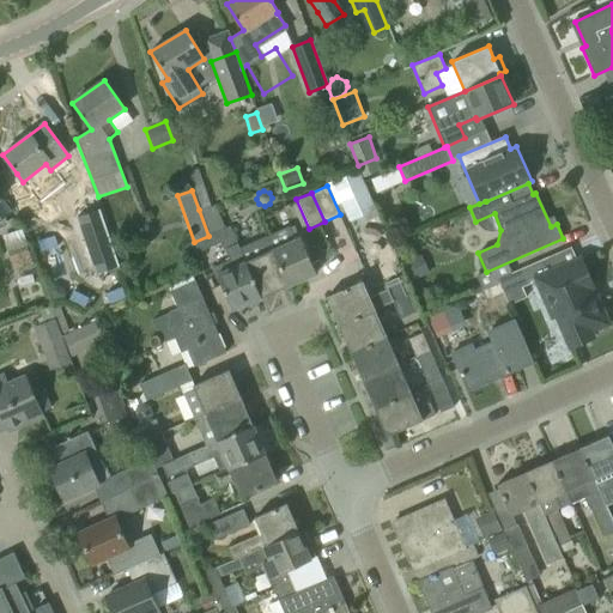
[(211,206),(199,210),(208,236),(225,229),(214,206),(211,207),(211,206)]
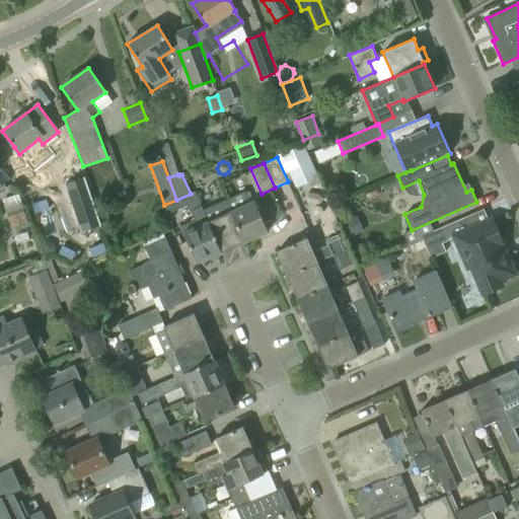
[(83,175),(64,181),(80,230),(99,224),(83,175)]
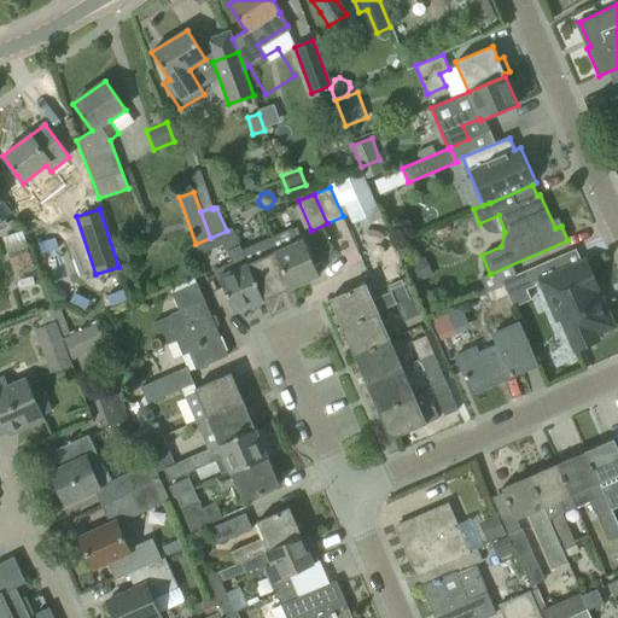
[(210,238),(196,244),(192,246),(197,257),(222,246),(233,269),(217,275),(234,313),(262,301),(246,263),(240,251),(231,228),(227,231),(210,238)]
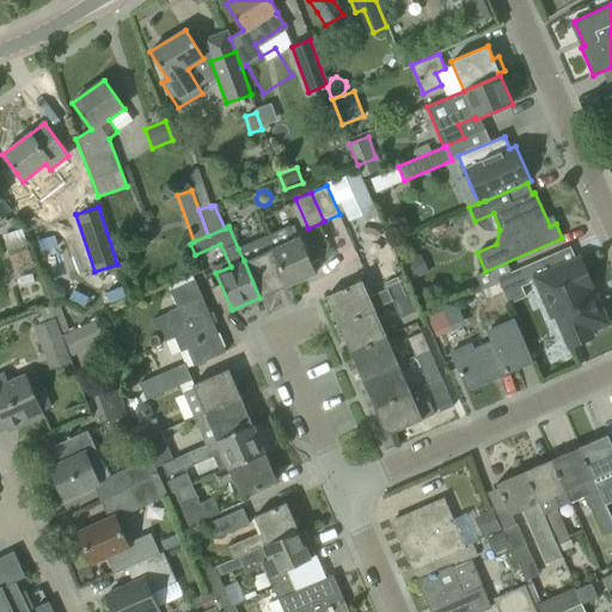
[(288,226),(267,236),(287,286),(316,274),(299,236),(293,239),(288,226)]
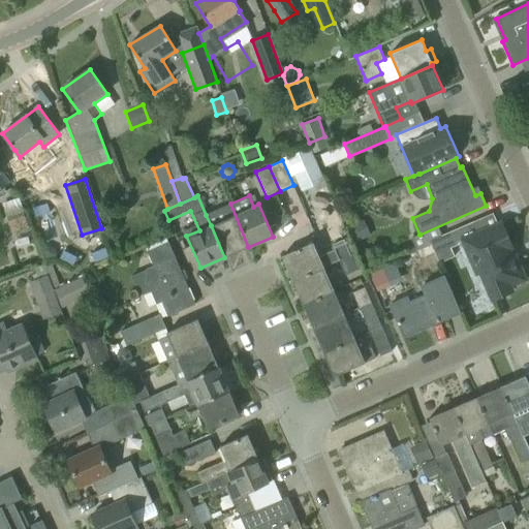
[(306,207),(311,218),(318,234),(342,222),(331,196),(306,207)]
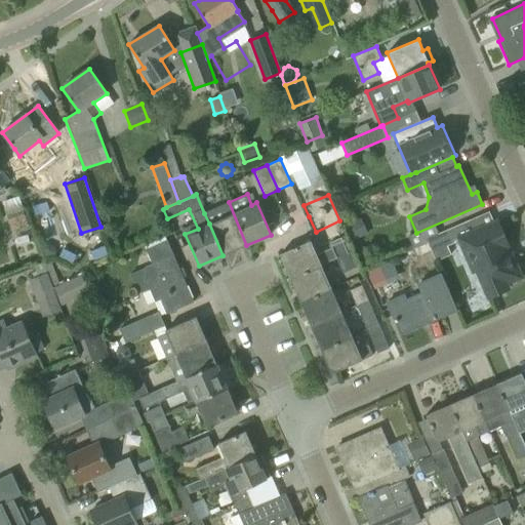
[(229,202),(204,213),(209,224),(223,255),(246,245),(229,202)]
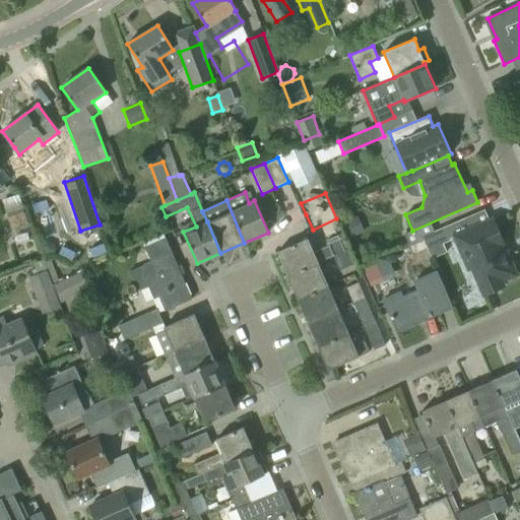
[(6,214),(11,229),(26,222),(22,208),(6,214)]
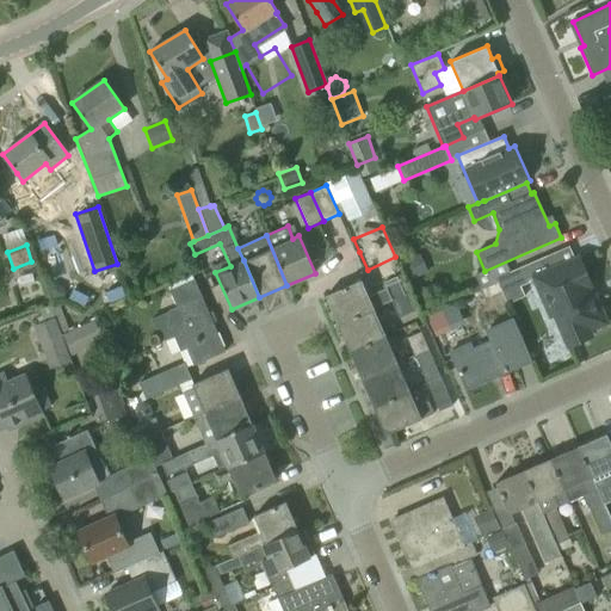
[(400,264),(408,282),(427,273),(419,254),(400,264)]
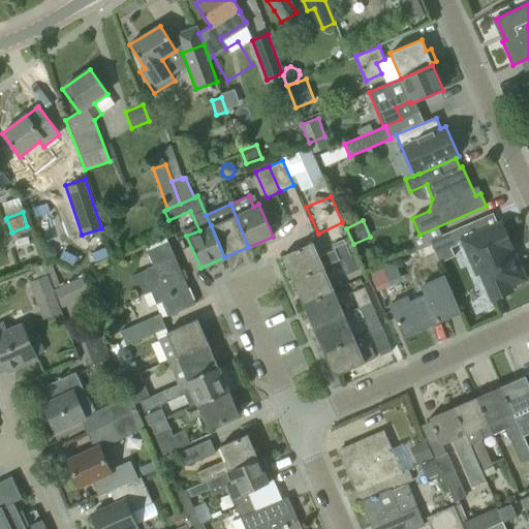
[(450,249),(458,246),(458,244),(460,243),(471,269),(477,266),(492,298),(509,290),(510,291),(511,290),(509,285),(523,279),(524,280),(525,280),(500,223),(478,234),(473,222),(429,242),(430,245),(416,251),(421,261),(434,255),(438,265),(455,257),(450,249)]
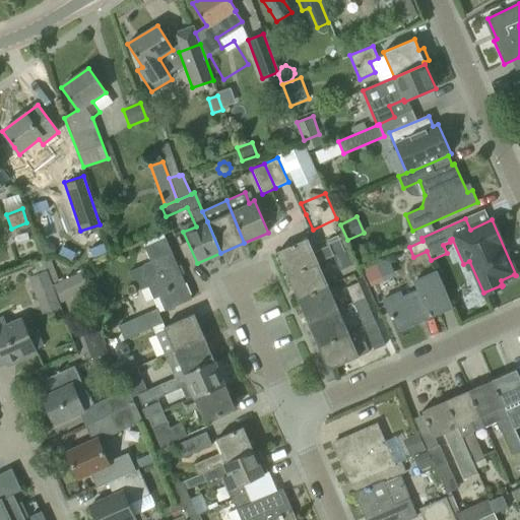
[(276,252),(287,276),(318,262),(332,256),(343,251),(337,236),(326,241),(328,246),(314,252),(308,239),(276,252)]
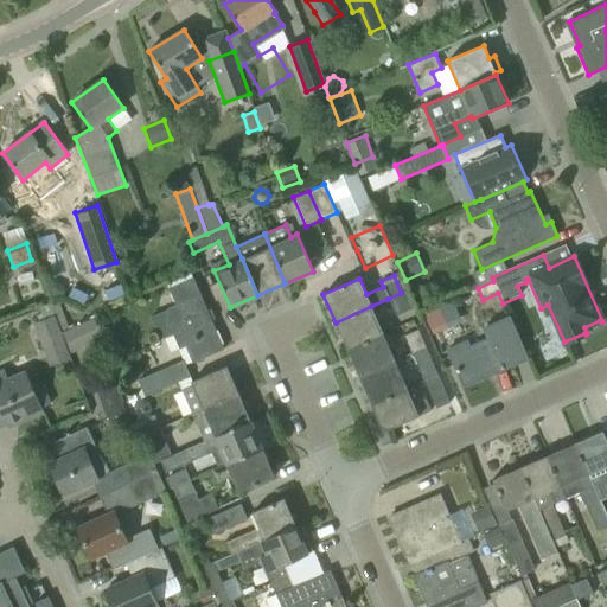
[(149,318),(159,340),(172,334),(179,349),(184,347),(191,363),(224,349),(192,279),(167,289),(174,306),(149,318)]
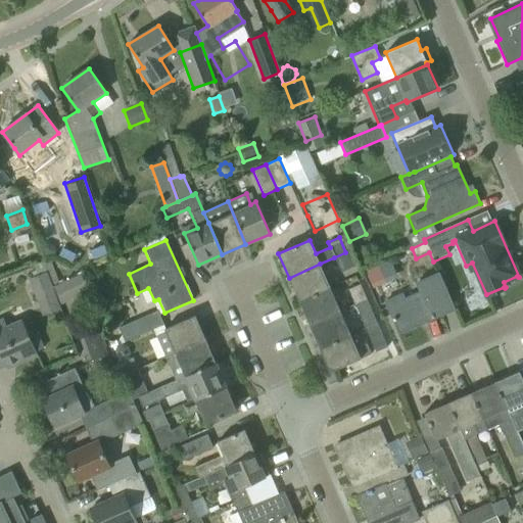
[(352,268),(345,252),(334,257),(341,273),(352,268)]
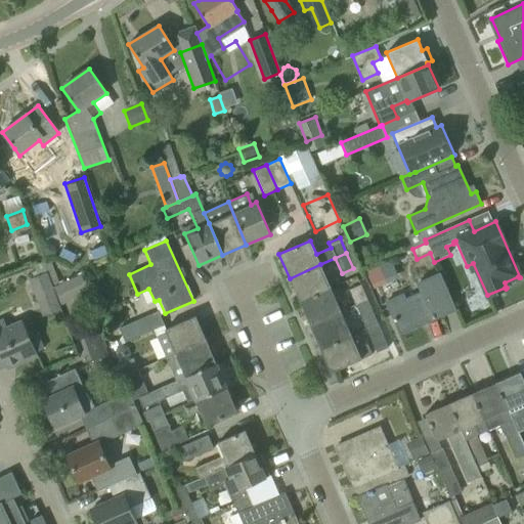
[(290,278),(300,302),(331,289),(320,264),(290,278)]
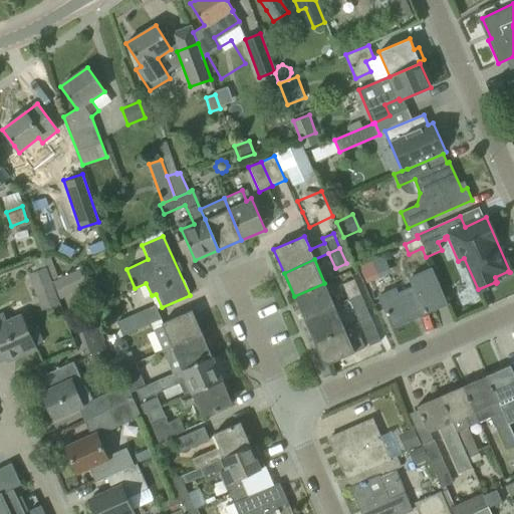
[(27,274),(41,310),(59,303),(45,267),(27,274)]
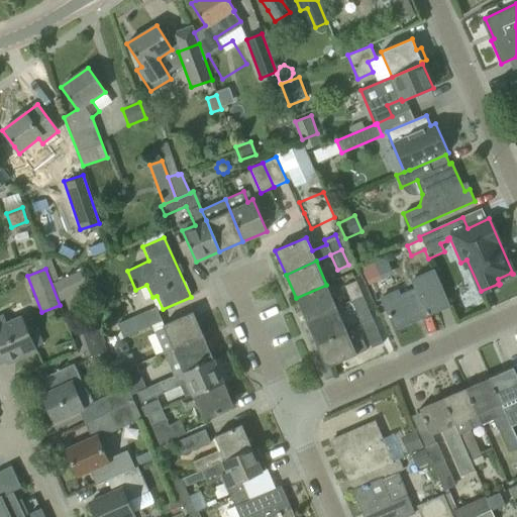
[(398,289),(380,297),(395,329),(411,322),(410,318),(425,312),(427,315),(449,305),(433,269),(409,279),(413,288),(400,294),(398,289)]
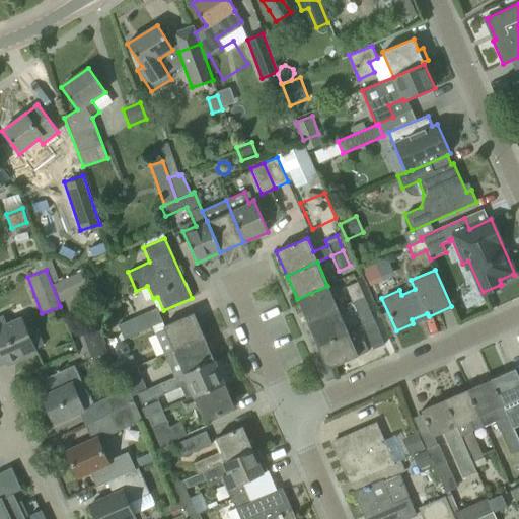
[(71,297),(74,304),(87,299),(84,290),(89,288),(81,271),(53,285),(61,302),(71,297)]
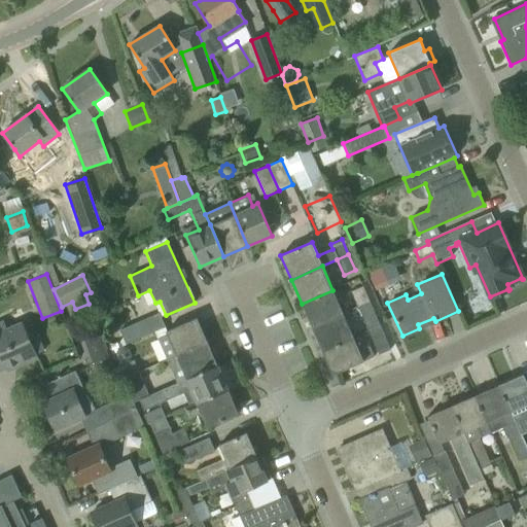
[(351,291),(357,307),(369,302),(362,286),(351,291)]
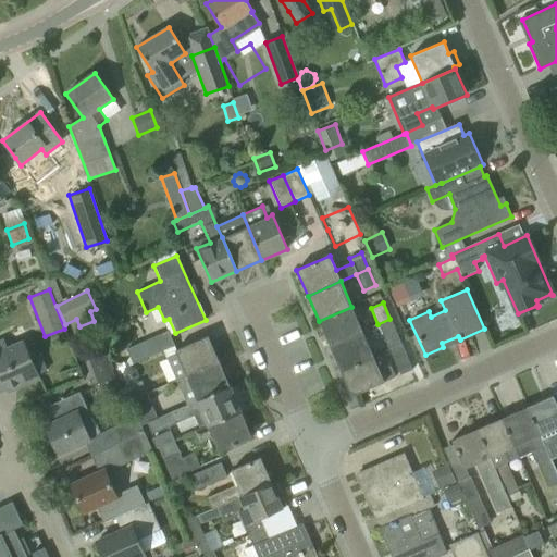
[(319,321),(329,346),(362,332),(351,307),(319,321)]
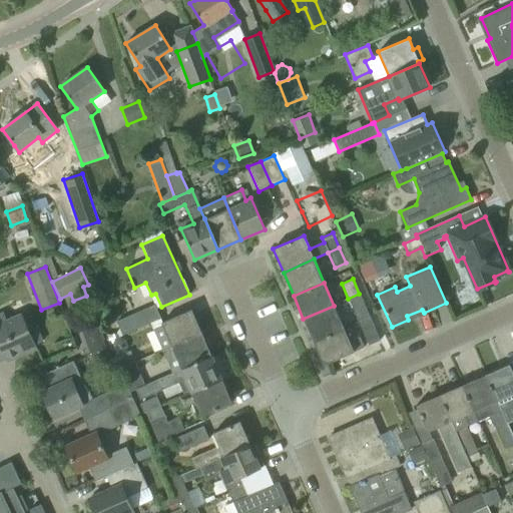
[(89,291),(96,309),(100,307),(103,305),(104,301),(103,296),(101,293),(98,291),(94,290),(89,291)]
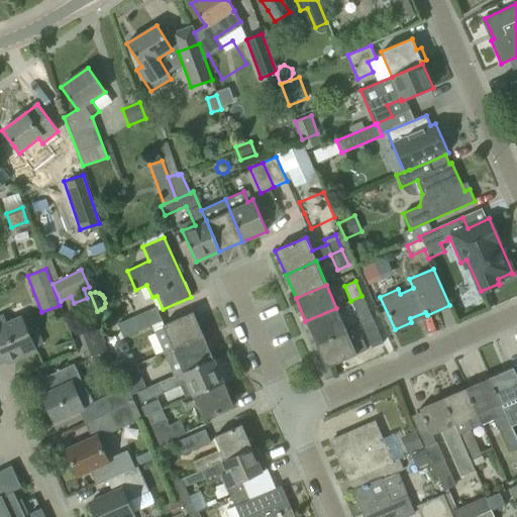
[(350,301),(362,324),(372,320),(362,296),(350,301)]
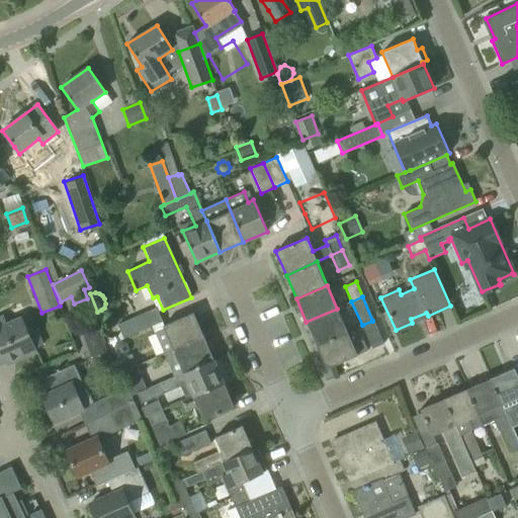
[(116,325),(123,338),(163,321),(156,308),(116,325)]
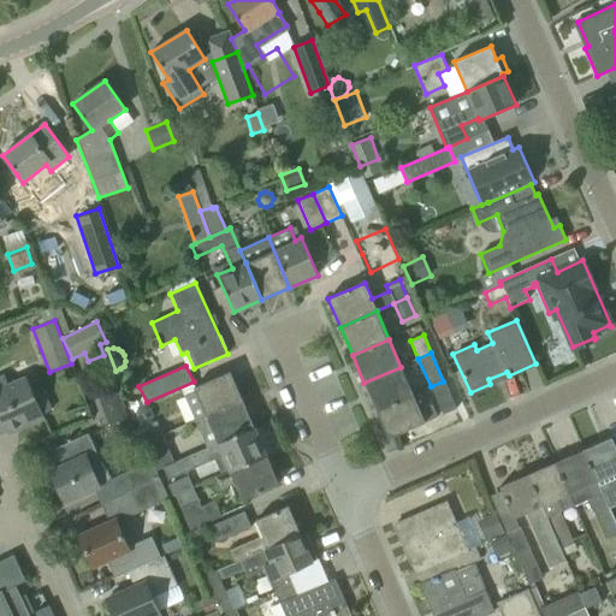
[(363,383),(375,410),(413,395),(401,367),(363,383)]
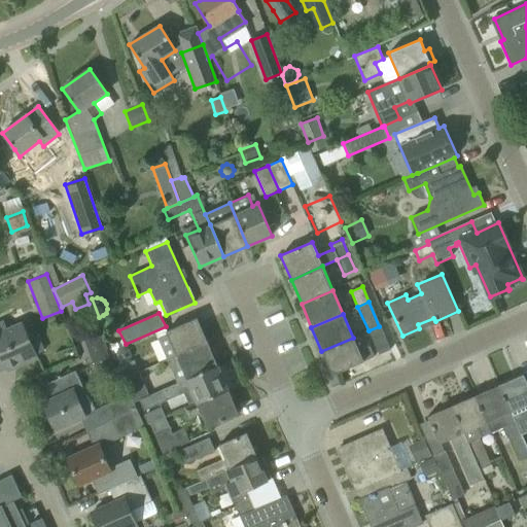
[(175,356),(207,343),(197,318),(165,331),(166,335),(156,339),(166,359),(175,356)]
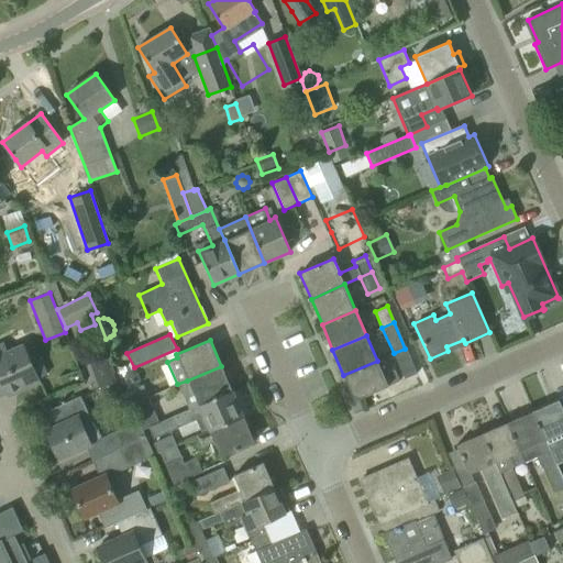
[(0,343),(0,396),(7,394),(9,397),(41,383),(39,378),(46,375),(39,356),(31,360),(23,343),(7,350),(3,342),(0,343)]
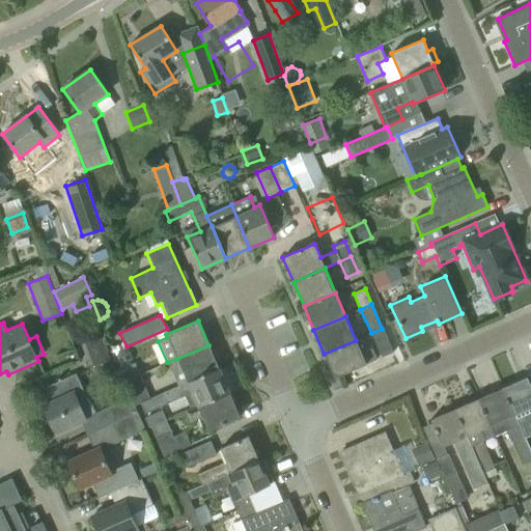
[(382,329),(371,333),(382,358),(393,353),(382,329)]
